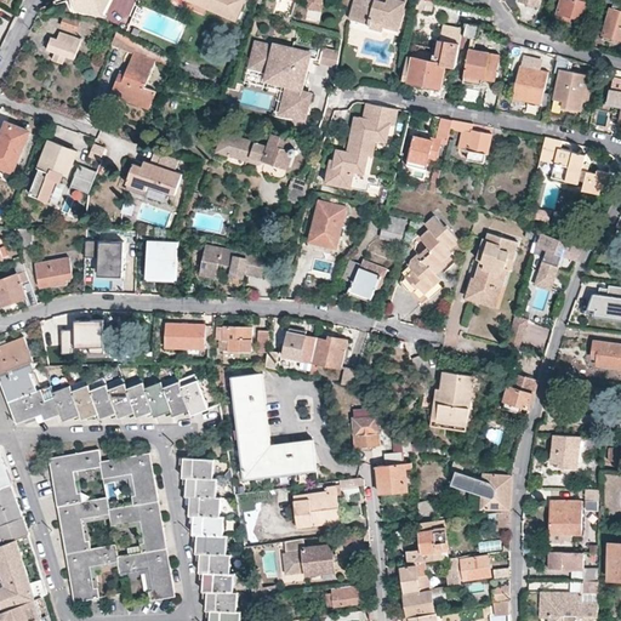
[(107,22),(115,0),(68,0),(64,1),(69,12),(107,22)]
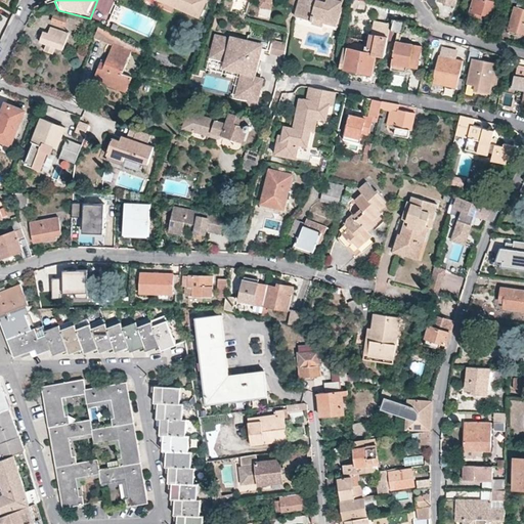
[(166,0),(171,2),(199,14),(204,0),(166,0)]
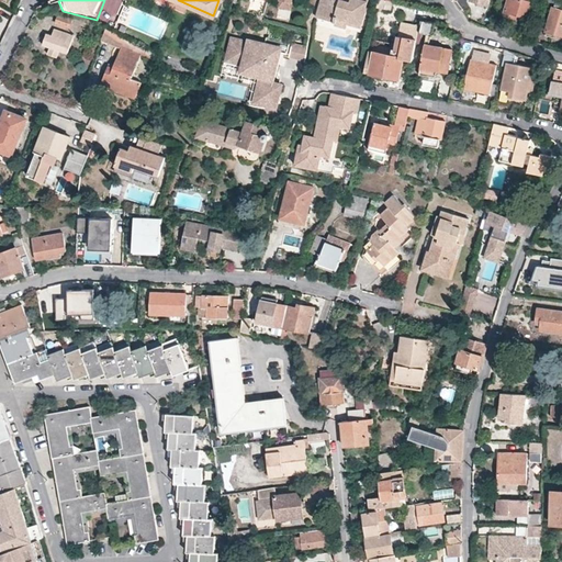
[(347,0),(347,1),(341,0),(321,0),(321,1),(316,14),(333,19),(333,20),(333,22),(335,23),(337,18),(346,20),(357,23),(359,22),(360,19),(362,19),(364,8),(364,7),(364,0),(347,0)]
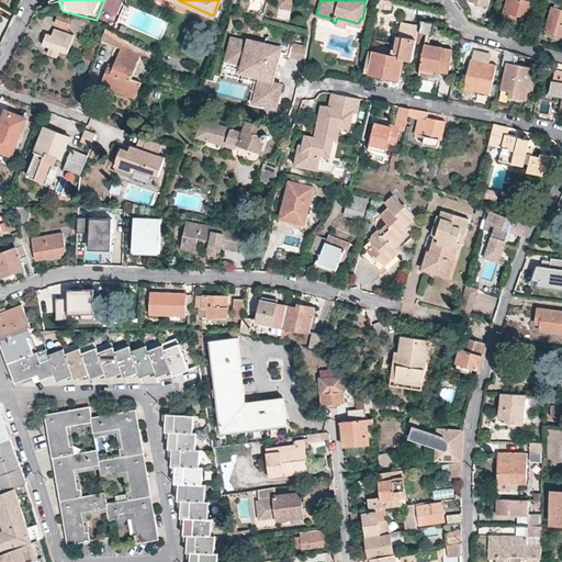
[(391,11),(391,0),(375,0),(375,9),(391,11)]
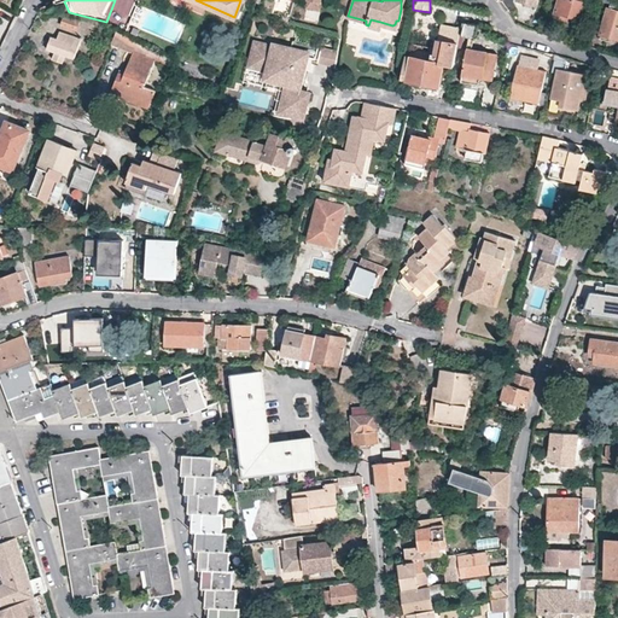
[(558,0),(554,16),(566,19),(567,15),(582,19),(587,0),(558,0)]
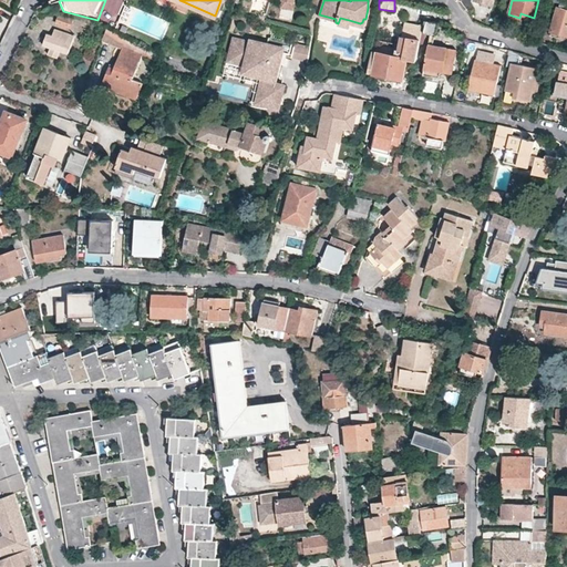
[(558,8),(556,8),(550,31),(566,35),(566,0),(549,0),(559,3),(558,8)]
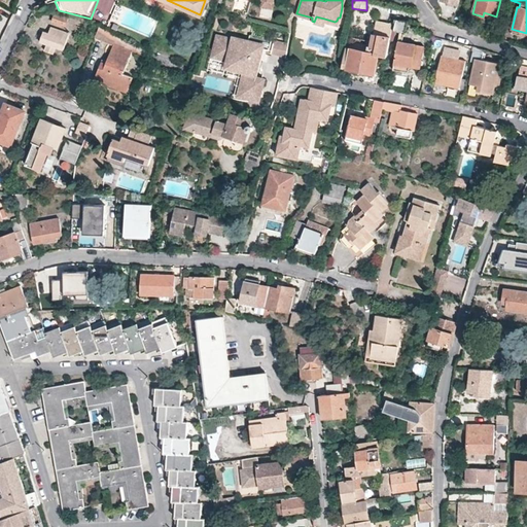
[(260,8),(259,16),(271,18),(272,9),(260,8)]
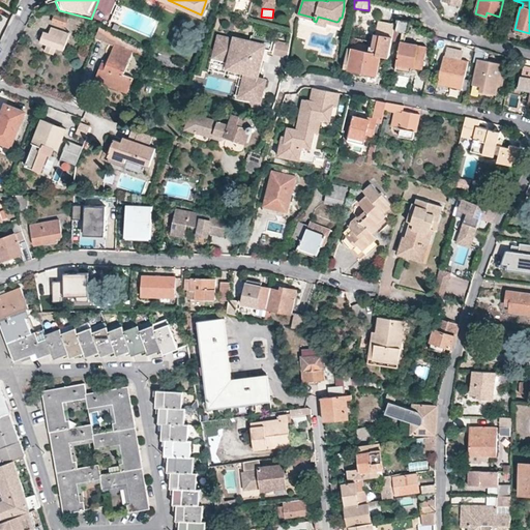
[(216,12),(215,18),(232,22),(234,17),(216,12)]
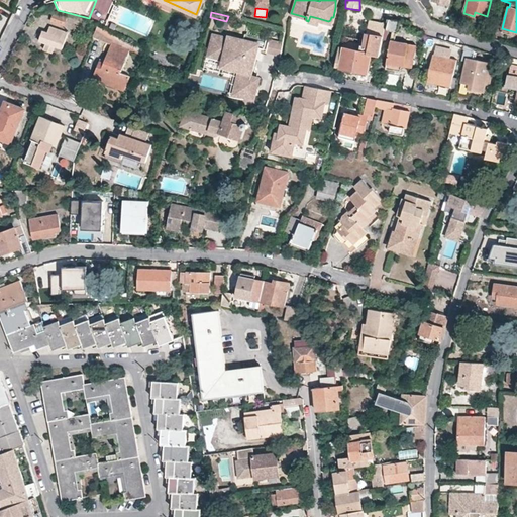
[(64,25),(66,18),(55,14),(52,21),(64,25)]
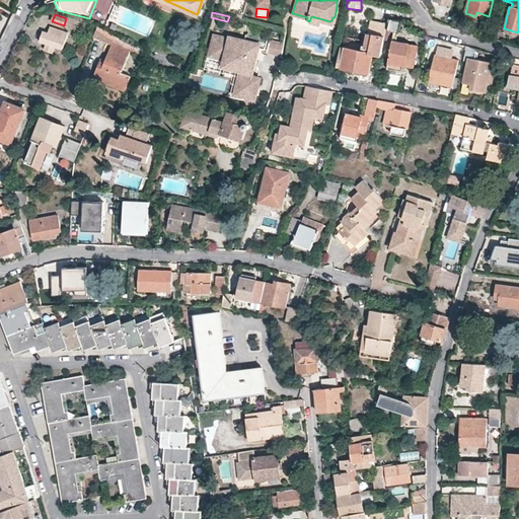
[(309,21),(309,23),(317,25),(319,21),(319,18),(311,16),(309,21)]
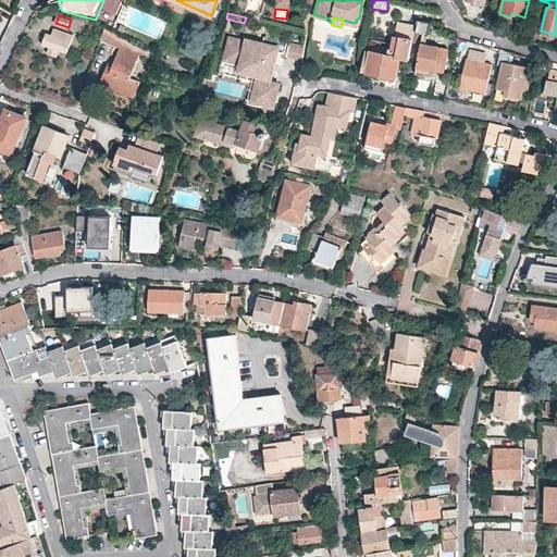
[(431,23),(419,20),(417,32),(418,33),(424,34),(429,32),(431,23)]
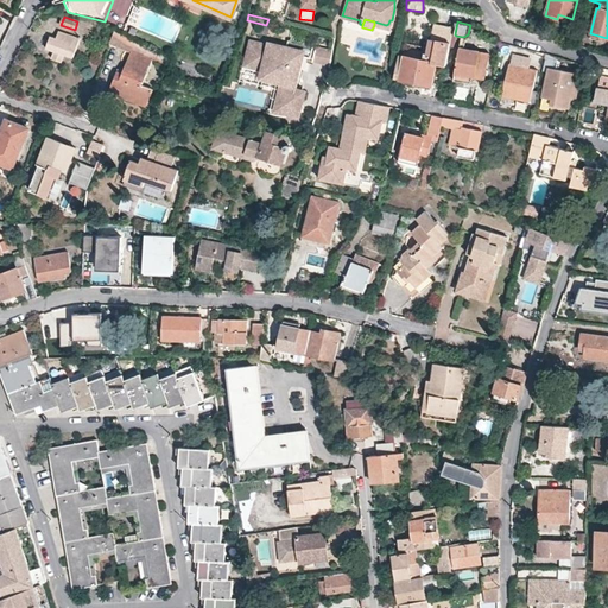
[(434,23),(430,39),(450,43),(451,35),(453,26),(434,23)]
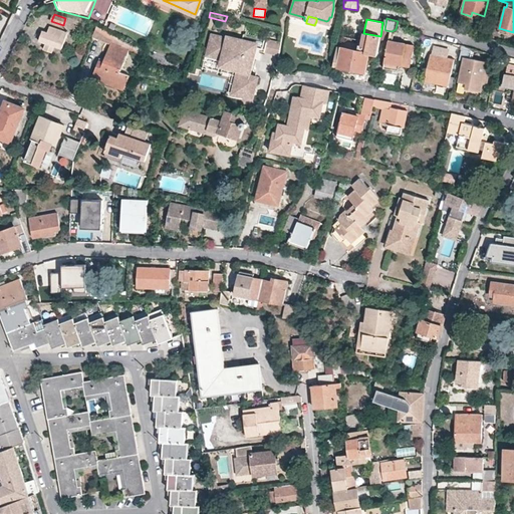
[(42,30),(39,40),(46,42),(44,49),(52,52),(54,46),(61,48),(67,32),(49,26),(47,32),(42,30)]
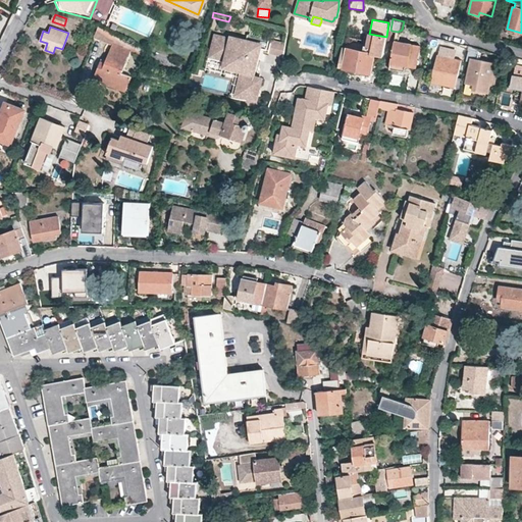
[(369,34),(366,52),(342,48),(338,67),(370,72),(374,54),(382,56),(385,41),(386,37),(369,34)]
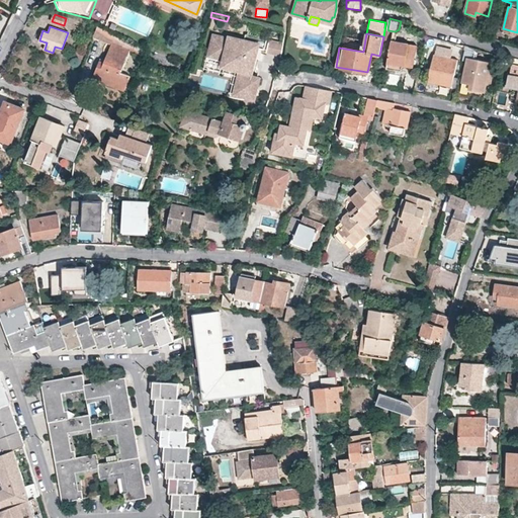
[(282,44),(245,34),(243,42),(231,39),(230,42),(213,38),(210,47),(219,49),(217,57),(226,59),(224,65),(240,69),(250,71),(256,48),(281,54),(282,44)]
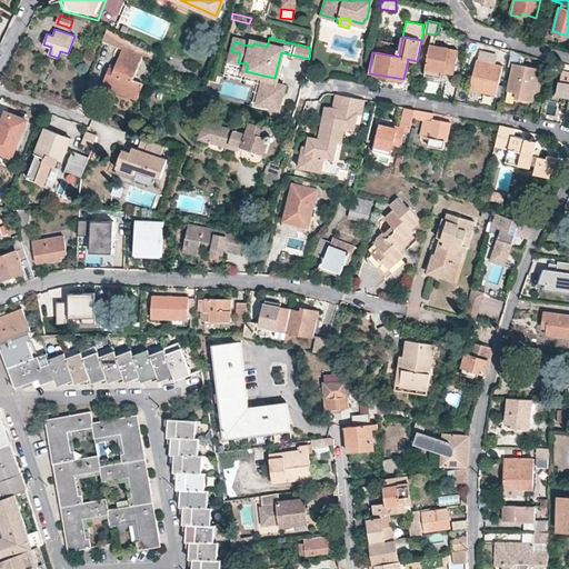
[(436,77),(437,71),(442,72),(452,75),(457,50),(430,45),(425,75),(436,77)]
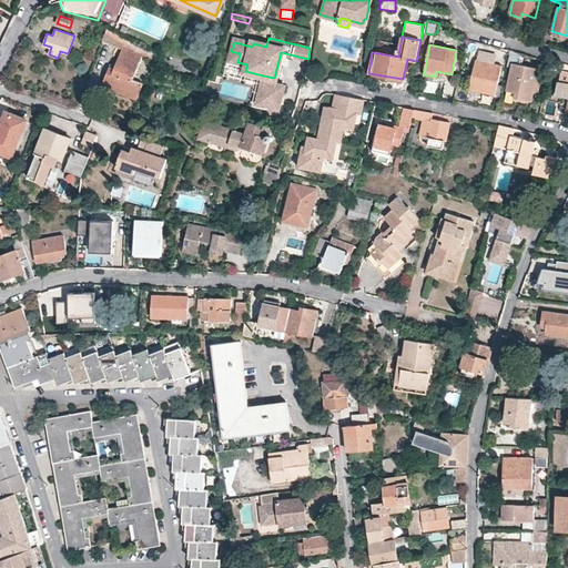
[(143,83),(133,80),(142,54),(122,47),(109,82),(139,93),(143,83)]
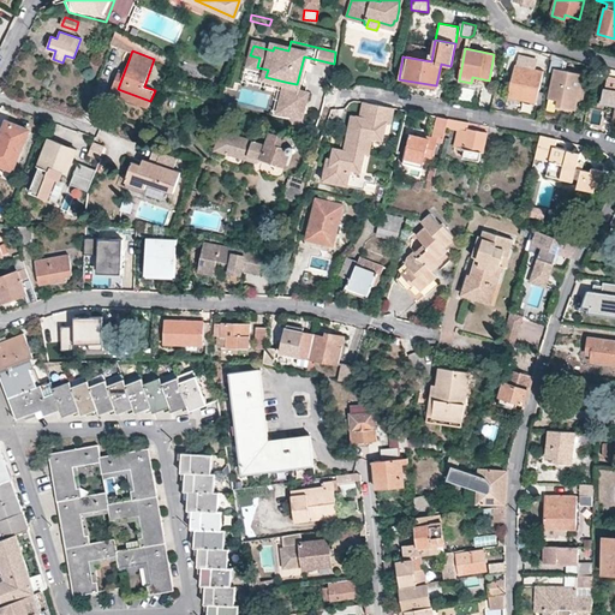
[(508,97),(527,101),(542,103),(544,91),(538,90),(543,71),(533,70),(536,59),(518,55),(515,65),(514,65),(508,97)]
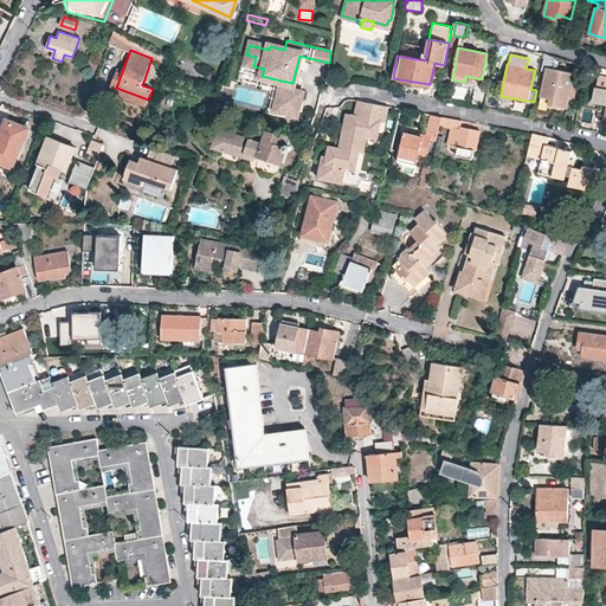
[(546,70),(542,82),(540,97),(546,100),(552,100),(552,105),(563,109),(565,105),(568,85),(571,75),(548,69),(549,59),(546,59),(543,58),(541,69),(546,70)]
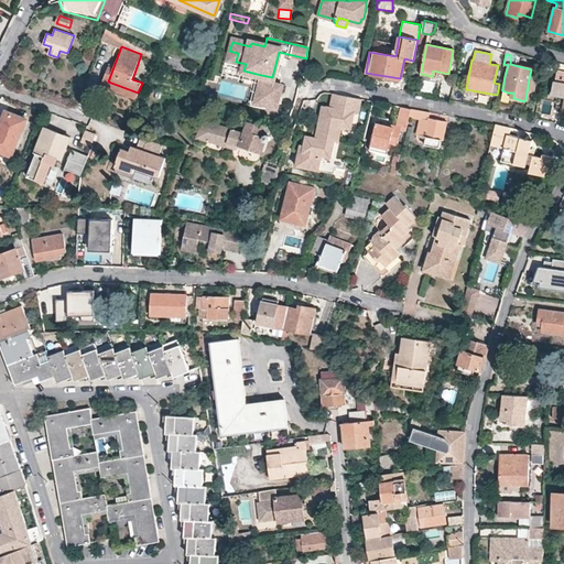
[(281,86),(270,84),(260,80),(255,101),(275,107),(278,96),(281,86)]
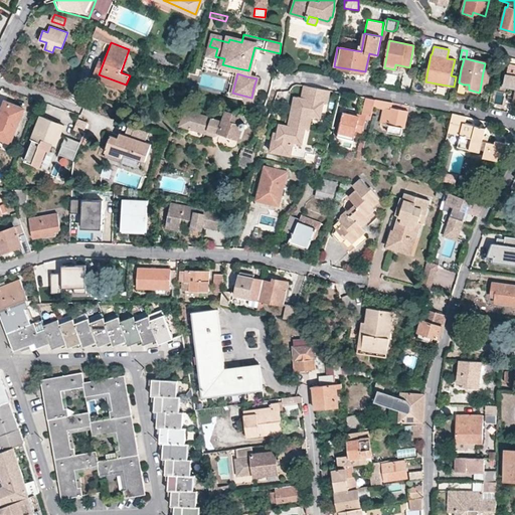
[(514,75),(505,74),(502,87),(514,89),(514,75)]
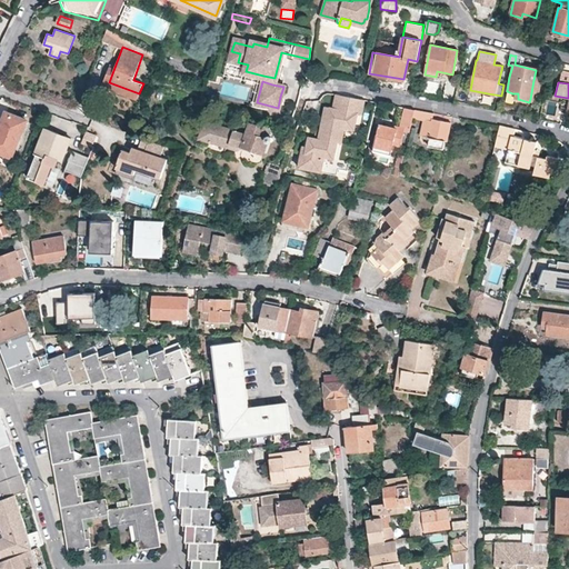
[(446,83),(446,86),(442,99),(453,102),(455,99),(457,87),(457,86),(446,83)]
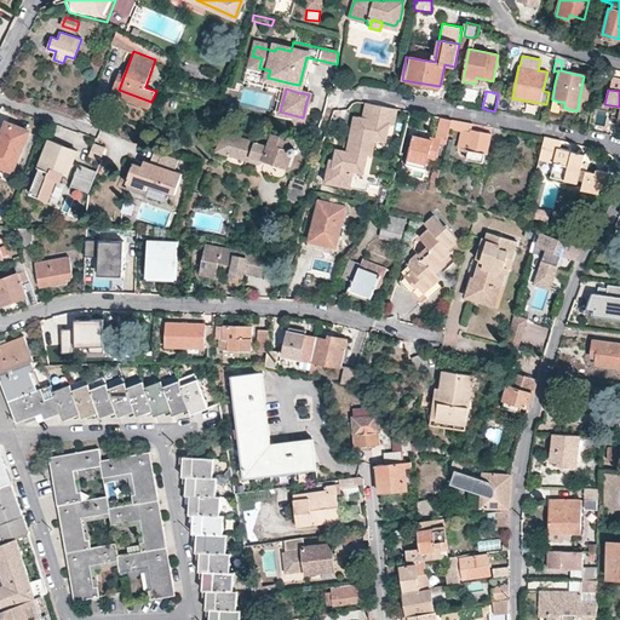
[(309,95),(305,105),(325,112),(327,102),(322,101),(322,98),(317,96),(309,93),(309,95)]
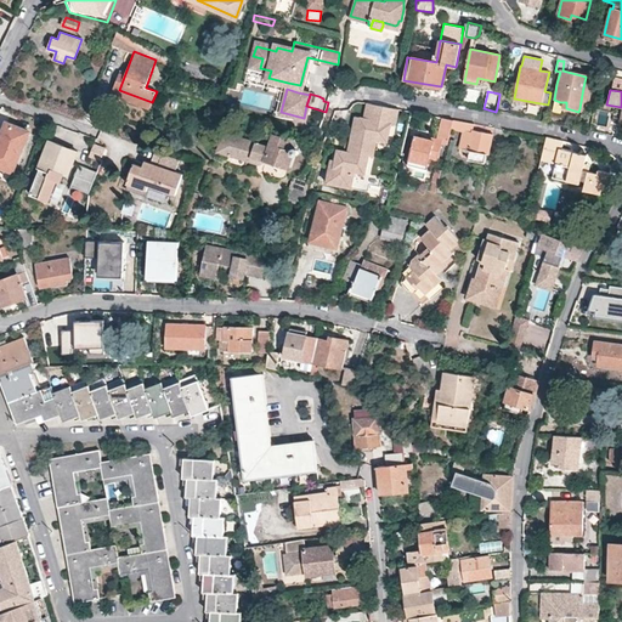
[(496,112),(508,113),(510,102),(509,96),(499,95),(497,108),(496,112)]
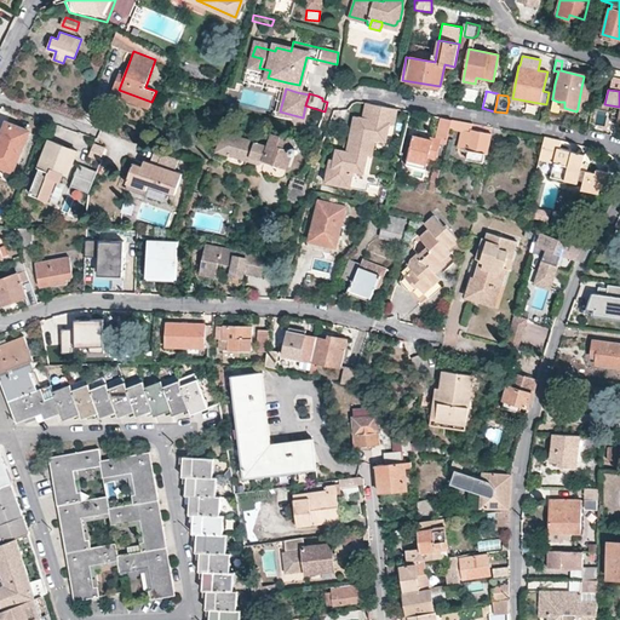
[(395,110),(363,103),(361,119),(356,118),(352,135),(349,133),(345,149),(336,148),(333,159),(332,166),(327,165),(323,182),(350,187),(352,171),(363,172),(367,154),(371,155),(373,145),(374,138),(385,141),(389,122),(392,124),(395,110)]
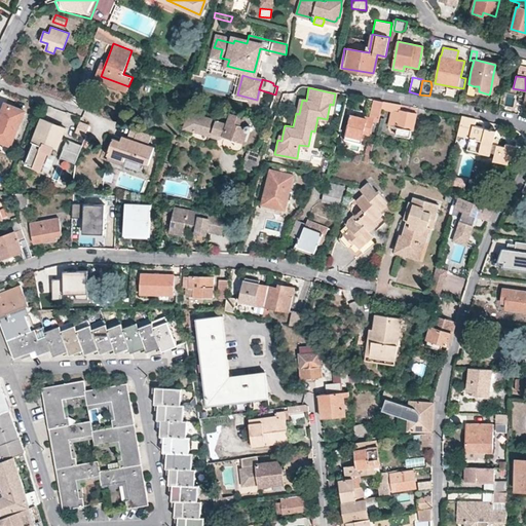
[(344,140),(361,144),(364,134),(369,135),(373,121),(378,122),(381,109),(382,102),(373,100),(370,115),(374,116),(374,118),(359,115),(358,117),(350,115),(344,140)]
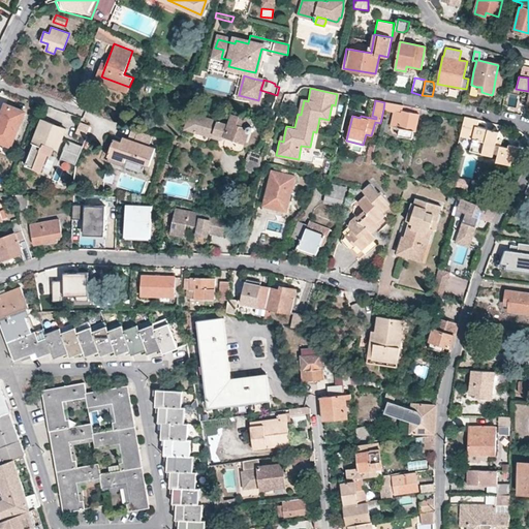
[(394,112),(391,126),(399,128),(398,135),(412,138),(413,131),(414,131),(418,115),(402,112),(403,105),(384,102),(383,110),(394,112)]
